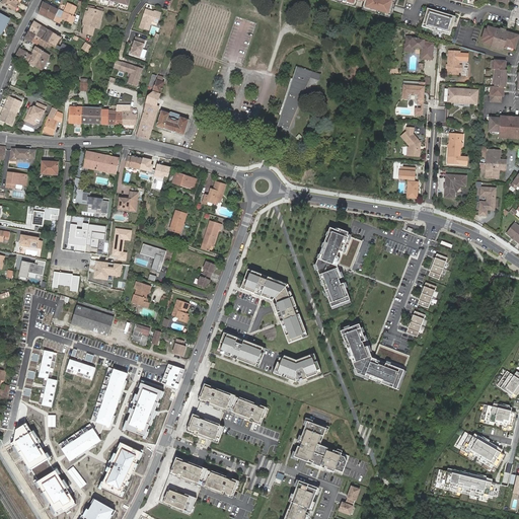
[(16,0),(5,0),(3,4),(15,11),(16,8),(17,6),(18,6),(20,2),(16,0)]
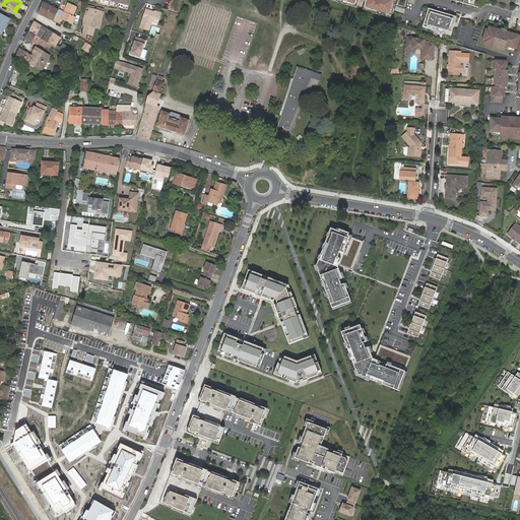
[(395,0),(332,0),(356,7),(356,6),(363,8),(363,9),(390,17),(393,8),(395,0)]
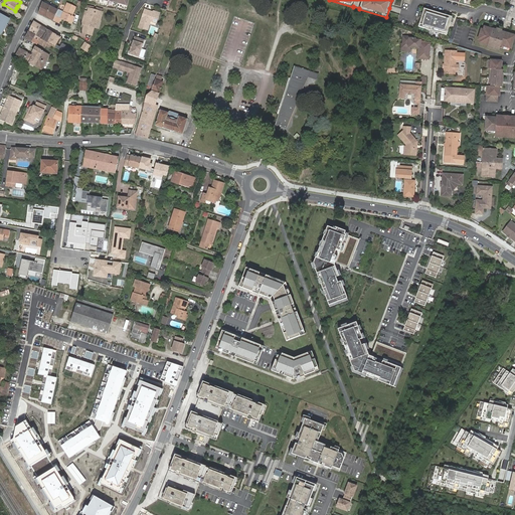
[(62,11),(43,2),(38,13),(59,23),(61,19),(70,23),(74,17),(70,16),(74,7),(66,3),(62,11)]
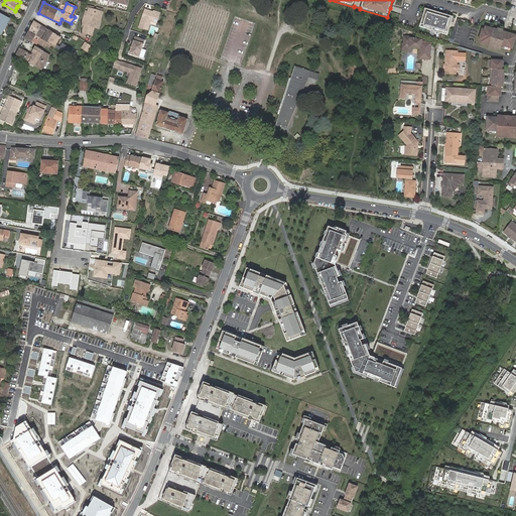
[(447,35),(453,16),(424,8),(419,26),(447,35)]
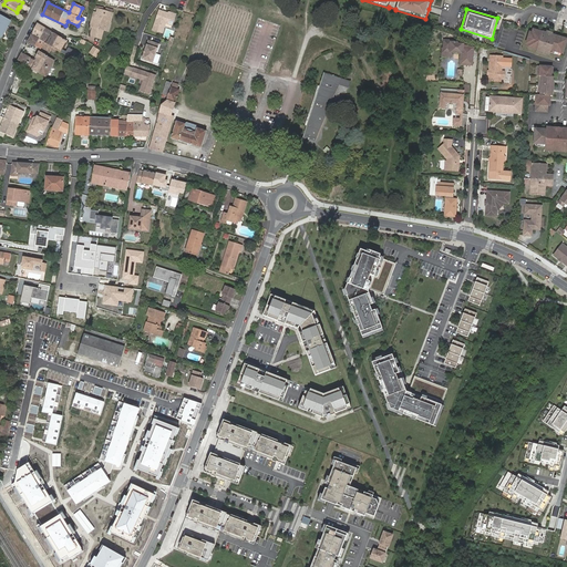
[(164,12),(160,10),(153,30),(163,33),(166,23),(173,26),(176,16),(169,13),(167,14),(164,13),(164,12)]
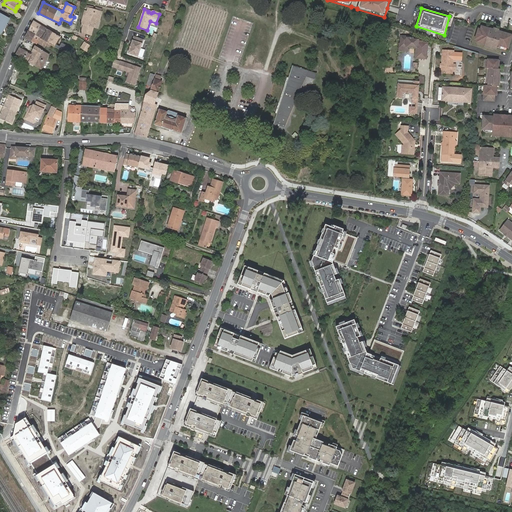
[(86,17),(84,25),(81,33),(91,35),(93,27),(96,19),(100,20),(102,12),(98,11),(88,10),(87,12),(85,12),(83,16),(86,17)]
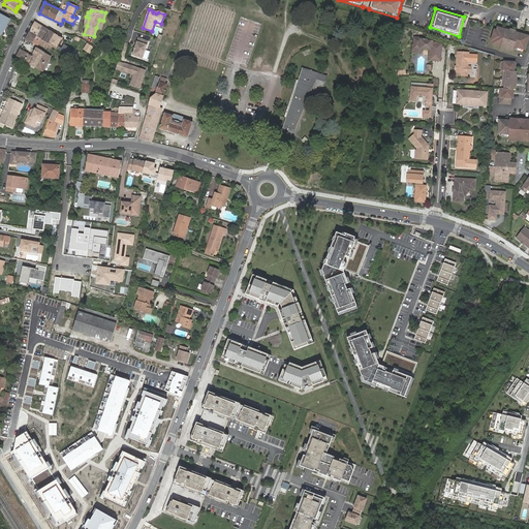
[(0,33),(1,34),(9,20),(0,13),(0,33)]
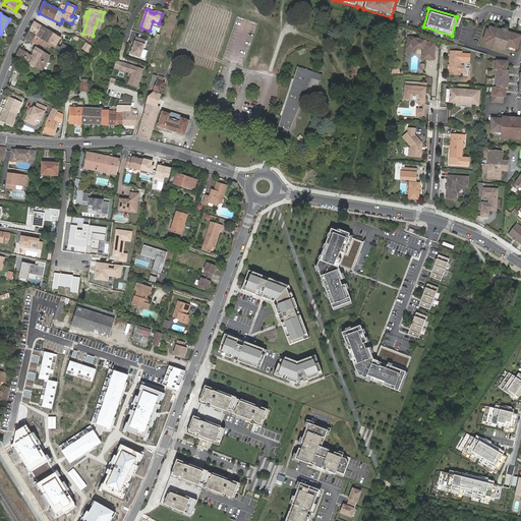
[(458,40),(464,19),(462,18),(456,39),(458,40)]
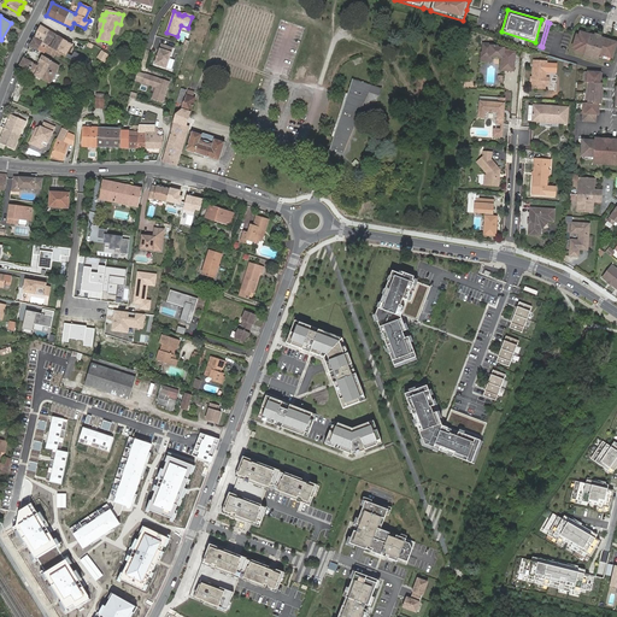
[(51,47),(57,36),(41,27),(35,37),(51,47)]
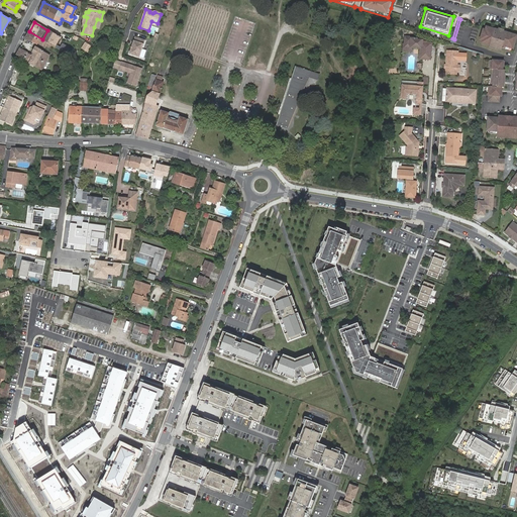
[(513,48),(516,35),(507,32),(506,35),(503,34),(504,30),(499,28),(498,30),(486,27),(485,30),(483,29),(480,39),(491,42),(489,47),(501,50),(503,45),(513,48)]
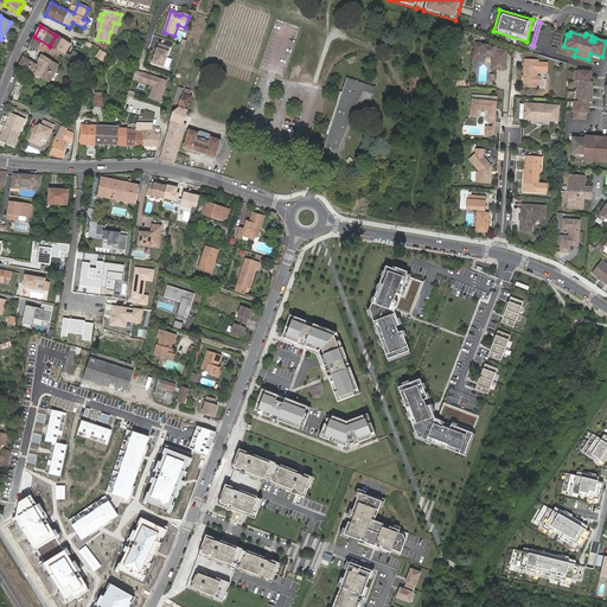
[(57,50),(63,39),(56,36),(50,46),(57,50)]
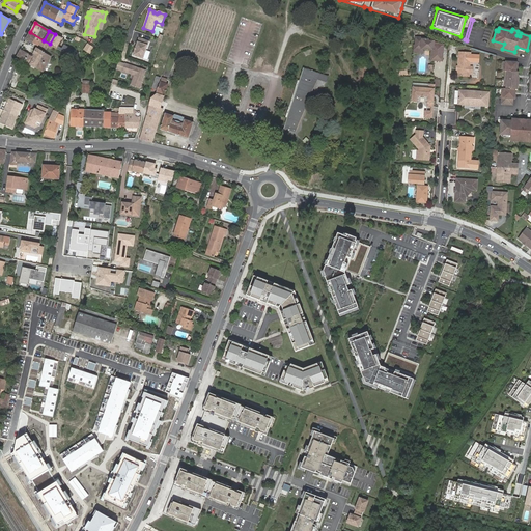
[(30,32),(26,39),(38,46),(39,45),(47,49),(48,47),(51,49),(52,46),(50,44),(44,40),(30,32)]
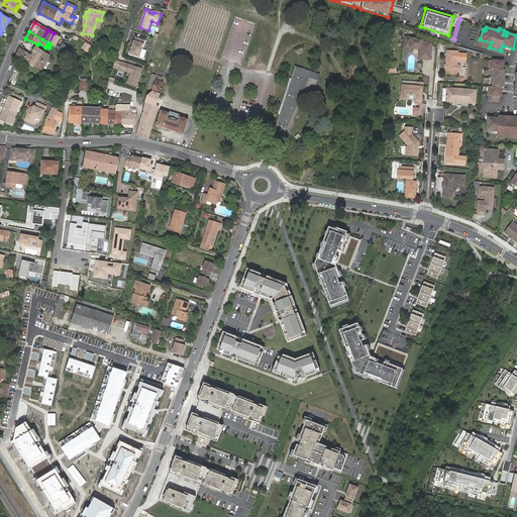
[(72,57),(75,50),(61,42),(59,46),(57,45),(60,37),(54,33),(48,42),(50,44),(72,57)]
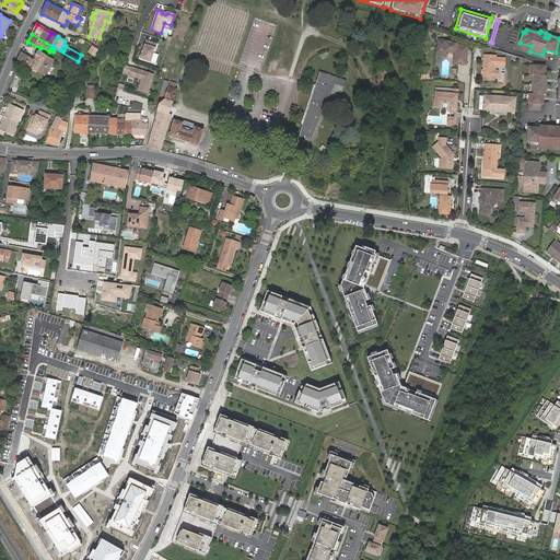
[(158,44),(147,39),(140,58),(151,62),(154,53),(158,44)]
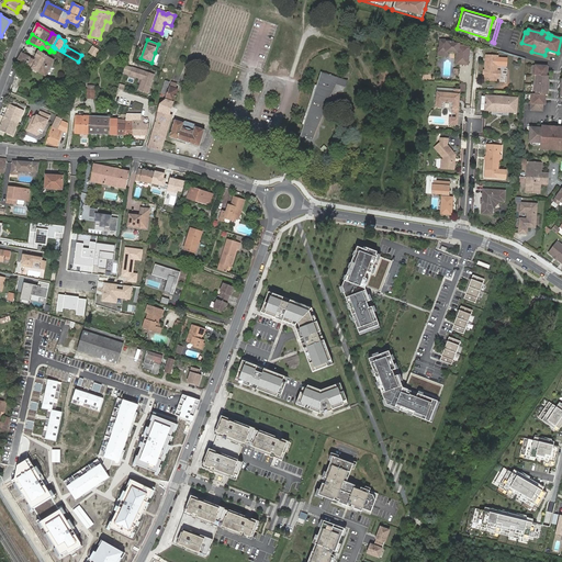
[(459,64),(469,64),(470,49),(464,48),(464,47),(460,47),(460,46),(456,45),(456,43),(449,43),(449,42),(441,41),(440,53),(440,55),(448,56),(448,53),(460,54),(459,64)]
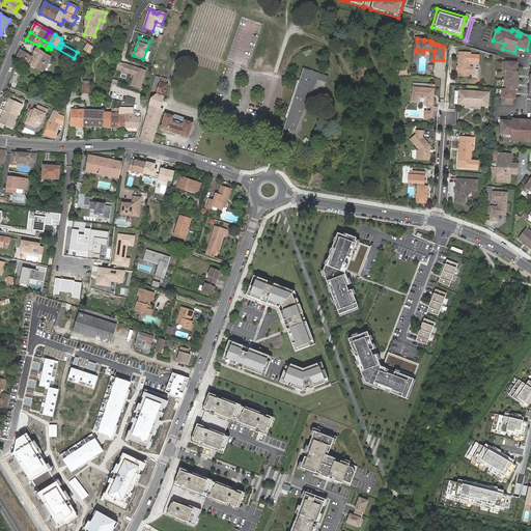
[(93,48),(87,44),(84,50),(90,53),(93,48)]
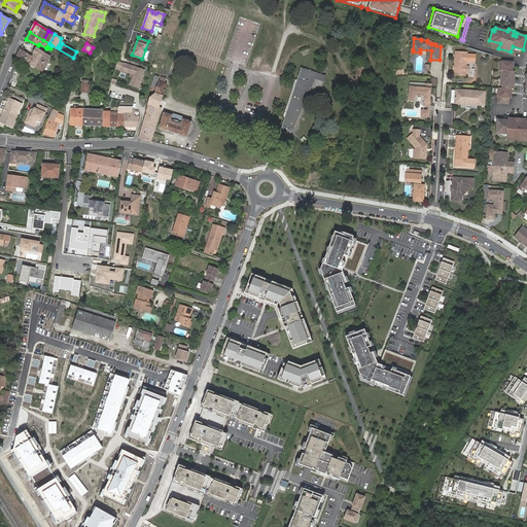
[(21,49),(16,57),(42,71),(50,57),(44,53),(44,51),(39,49),(39,47),(37,46),(36,46),(32,54),(33,54),(32,56),(21,49)]
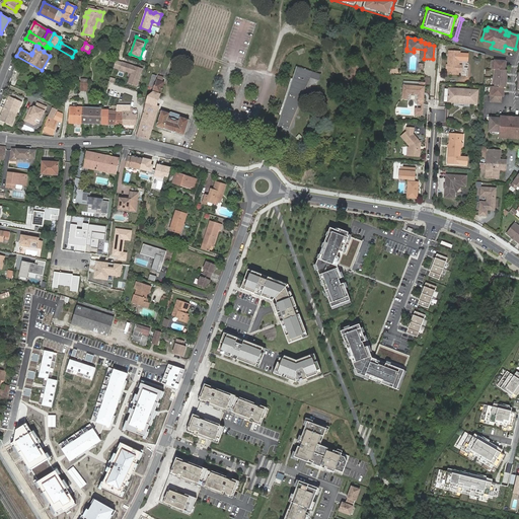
[(433,62),(433,59),(424,59),(425,50),(414,49),(414,52),(406,51),(406,49),(405,49),(404,55),(416,56),(416,51),(422,52),(422,61),(433,62)]
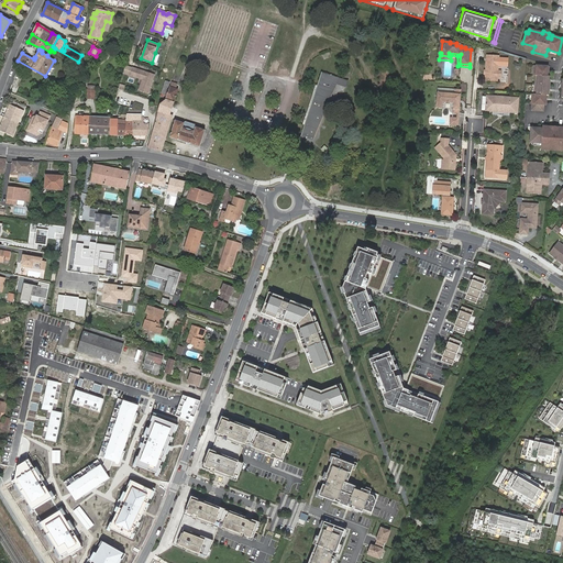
[(498,78),(498,72),(499,57),(487,56),(486,70),(486,75),(486,81),(497,81),(498,78)]
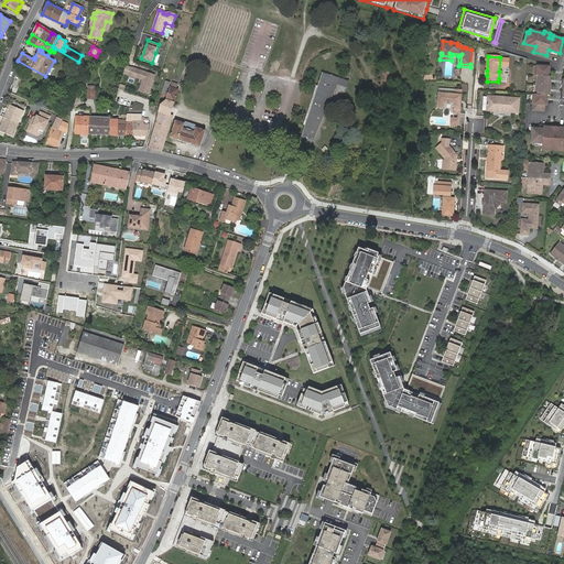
[(549,95),(551,76),(549,76),(549,66),(535,65),(534,75),(537,75),(535,94),(533,94),(532,110),(544,111),(545,105),(546,105),(548,95),(549,95)]
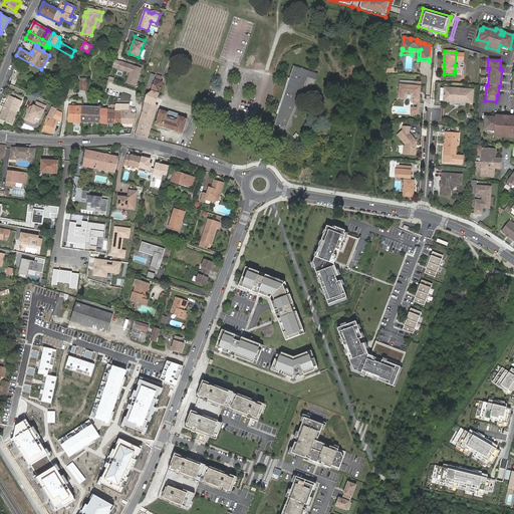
[(124,63),(120,62),(118,69),(131,72),(129,78),(132,79),(131,83),(136,85),(142,68),(124,63)]
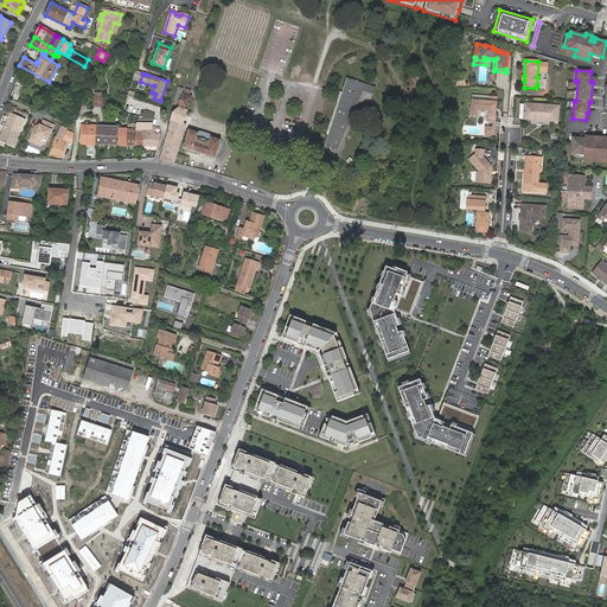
[(325,147),(338,152),(362,89),(364,83),(346,78),(337,110),(330,134),(325,147)]
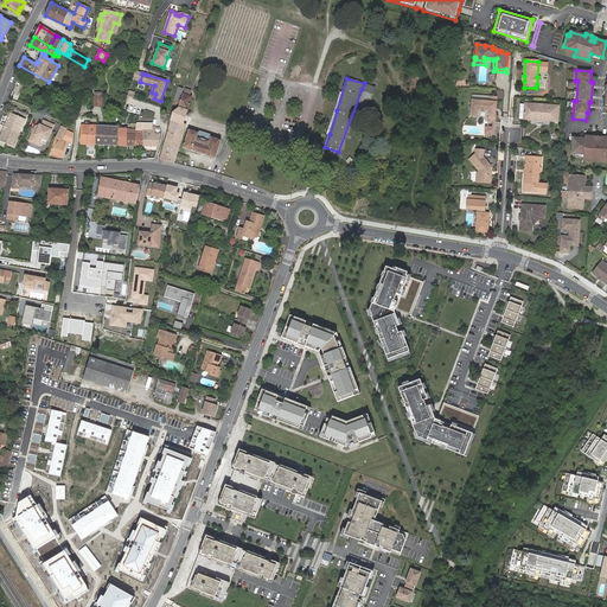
[(173,103),(179,106),(185,89),(179,87),(173,103)]
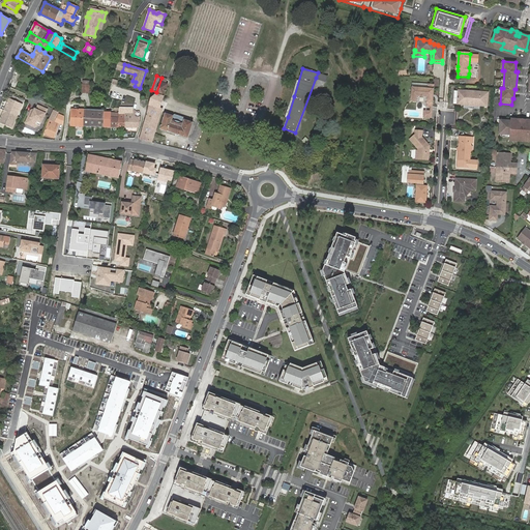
[(140,139),(151,142),(162,111),(159,111),(168,84),(165,83),(166,80),(162,78),(156,92),(156,93),(151,97),(150,100),(140,139)]
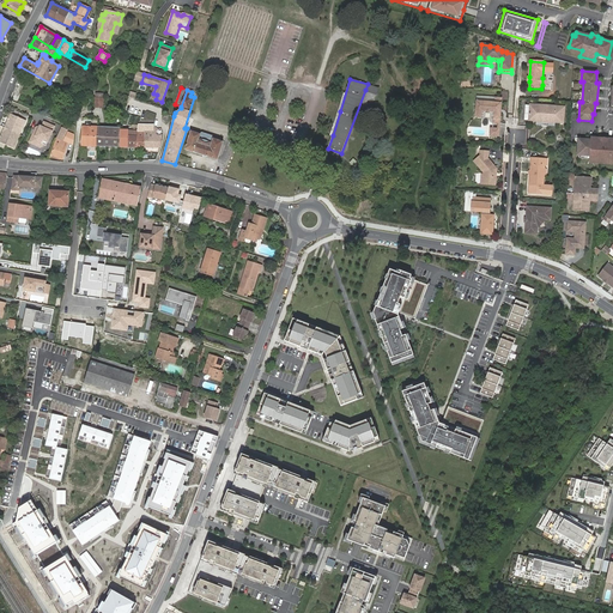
[(496,102),(477,101),(475,117),(483,119),(484,111),(495,113),(495,119),(502,120),(503,98),(496,97),(496,102)]
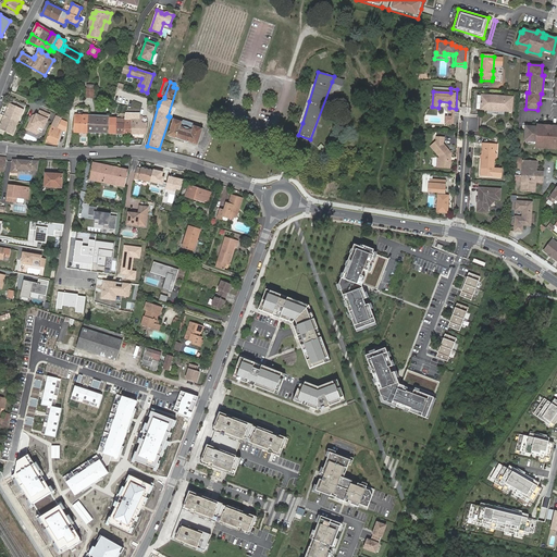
[(487,112),(505,113),(512,113),(514,98),(482,96),(481,111),(489,111),(487,112)]
